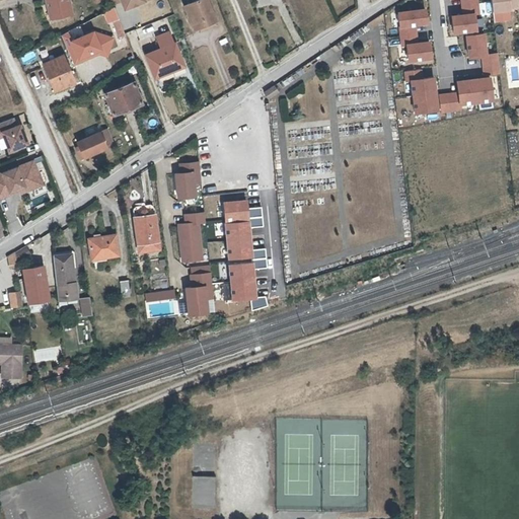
[(43,0),(43,1),(46,1),(50,19),(71,14),(67,0),(43,0)]
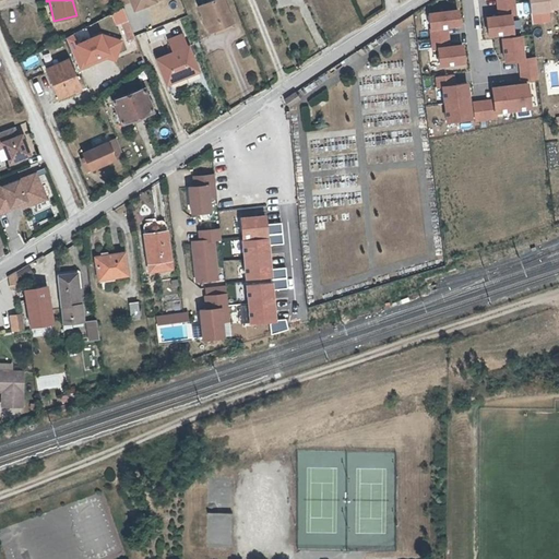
[(230,21),(223,0),(209,0),(199,4),(209,30),(230,21)]
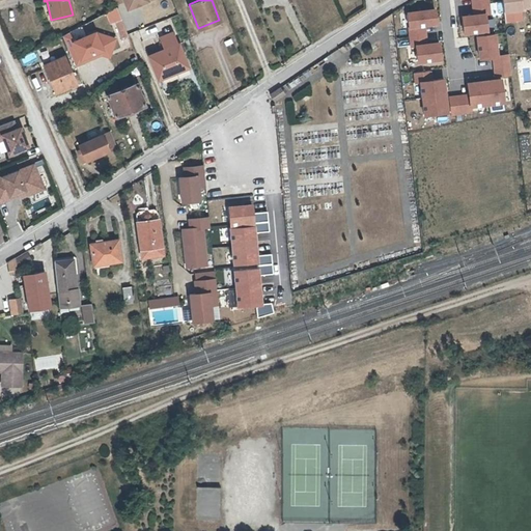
[(470,0),(472,15),(459,16),(462,36),(488,33),(486,15),(491,15),(488,0),(470,0)]
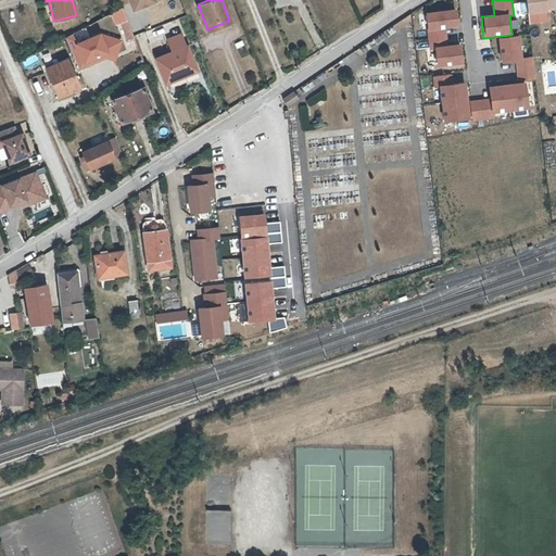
[(555,0),(527,0),(529,13),(555,10),(555,0)]
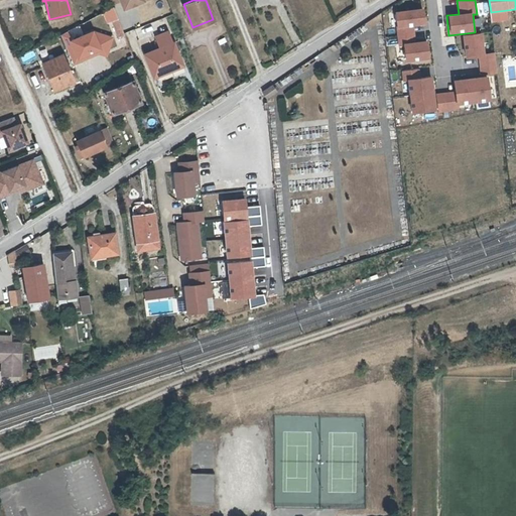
[(106,24),(118,18),(113,7),(101,13),(106,24)]
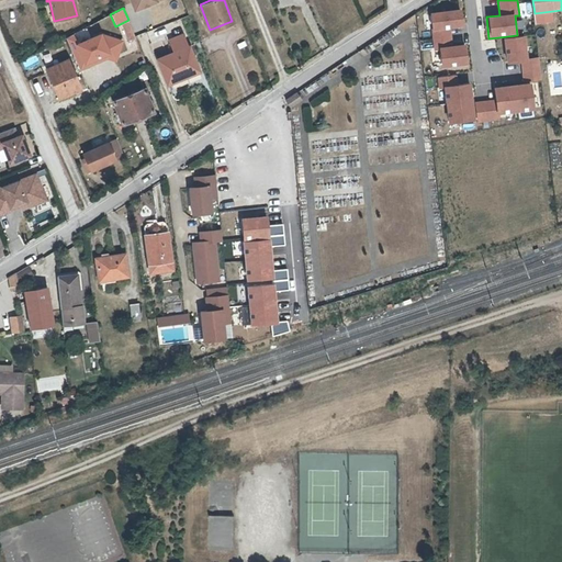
[(438,49),(439,68),(469,66),(468,43),(452,44),(451,29),(463,27),(462,9),(429,11),(433,49),(438,49)]
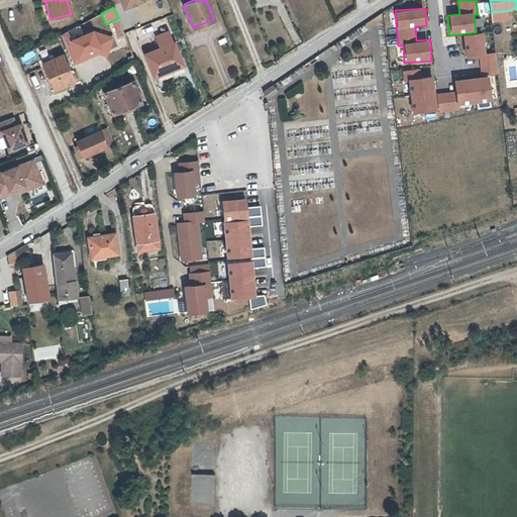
[(118,19),(111,22),(117,37),(124,34),(118,19)]
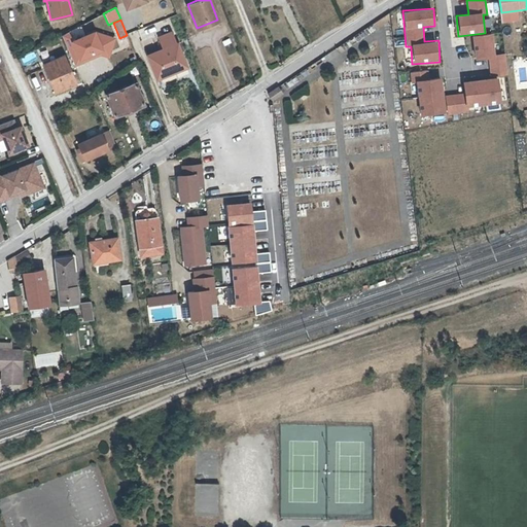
[(159,47),(173,41),(168,28),(153,35),(159,47)]
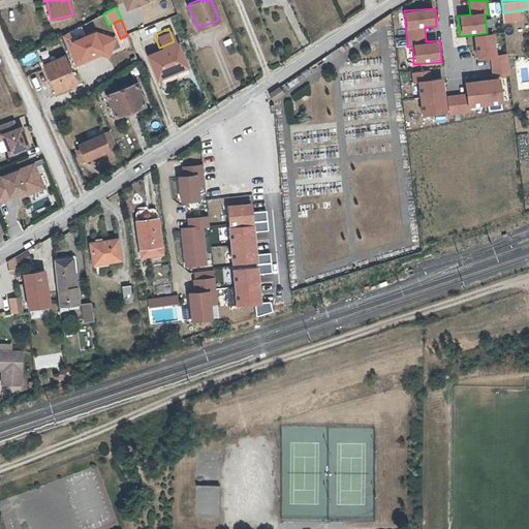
[(111,49),(115,35),(96,31),(74,40),(69,30),(62,34),(76,63),(84,59),(82,56),(103,47),(111,49)]
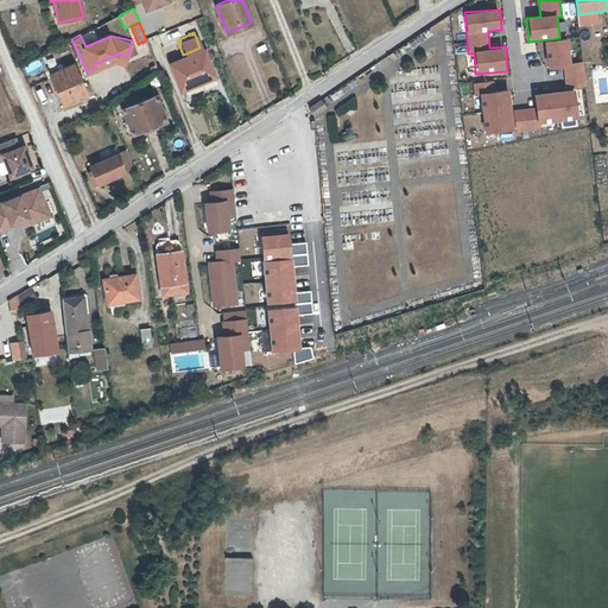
[(584,89),(582,61),(570,62),(568,39),(544,40),(546,69),(563,68),(564,90),(584,89)]
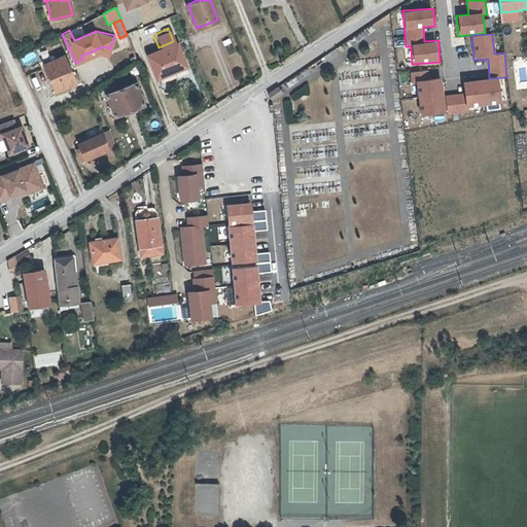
[(173,41),(159,47),(145,54),(156,78),(184,66),(185,65),(174,40),(173,41)]
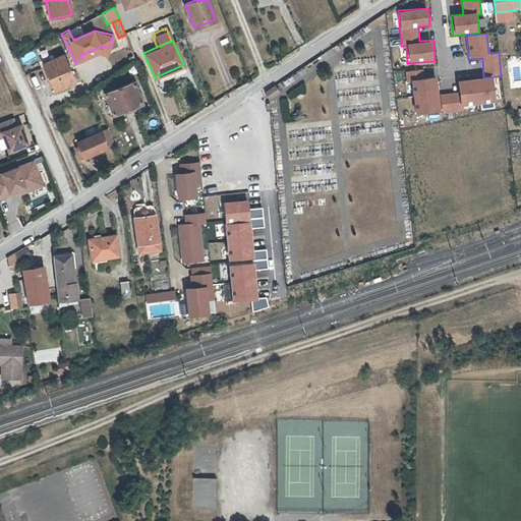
[(20,59),(24,63),(35,55),(32,51),(20,59)]
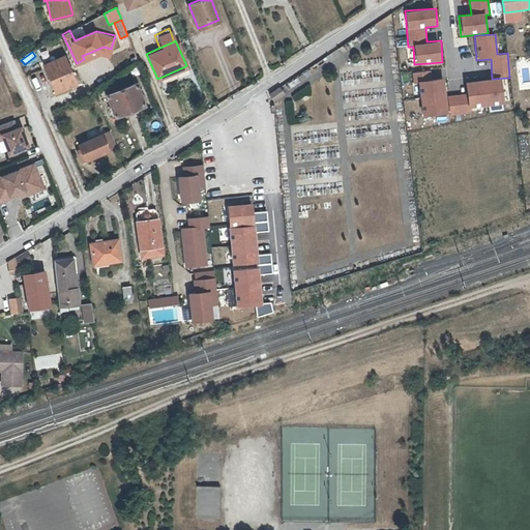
[(75,84),(62,56),(42,65),(55,92),(75,84)]
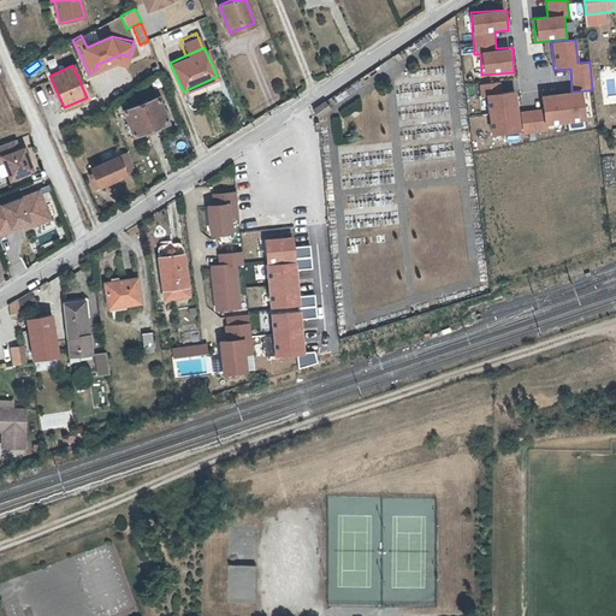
[(517,90),(502,92),(501,82),(479,83),(479,96),(486,95),(489,135),(520,132),(517,90)]
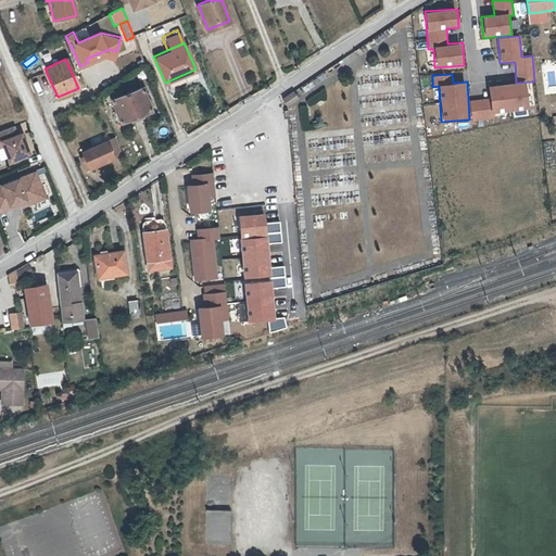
[(470,117),(529,114),(528,96),(533,95),(532,83),(488,86),(489,99),(469,100),(470,117)]
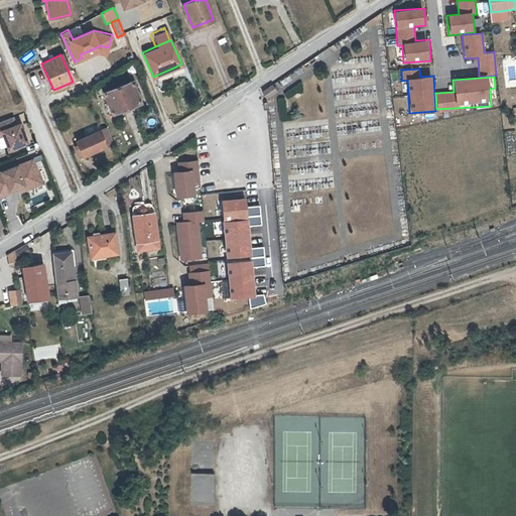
[(104,105),(107,114),(111,112),(112,115),(141,103),(139,100),(143,98),(140,90),(136,91),(132,81),(103,93),(107,103),(104,105)]
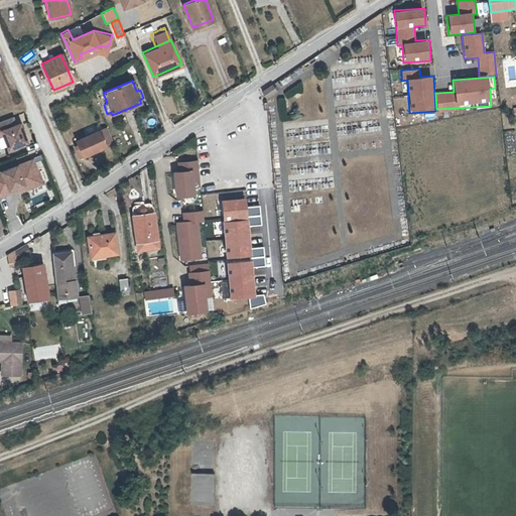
[(278,92),(274,86),(263,93),(267,99),(278,92)]
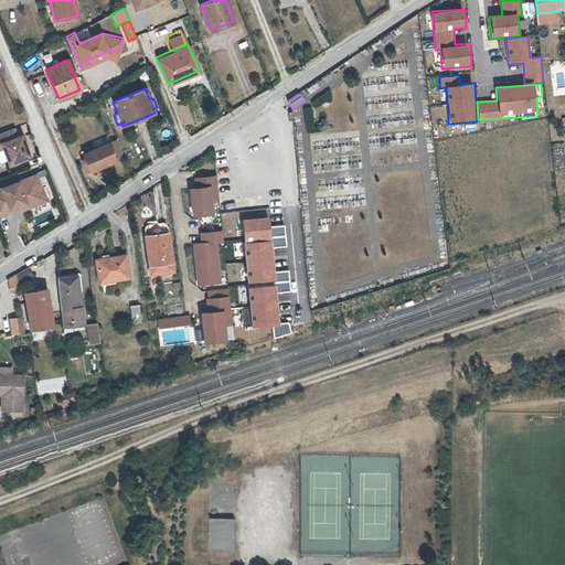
[(14,127),(0,131),(0,147),(3,147),(10,162),(30,155),(22,135),(18,136),(14,127)]
